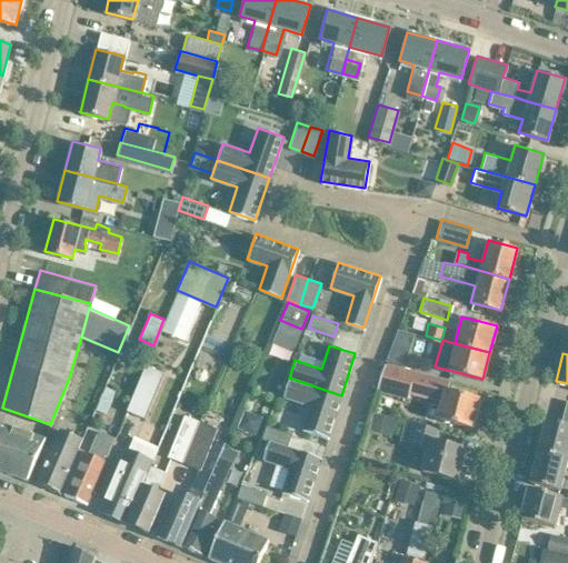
[(384,364),(375,390),(407,399),(409,391),(442,400),(437,418),(470,426),(478,395),(447,388),(449,380),(384,363),(384,364)]
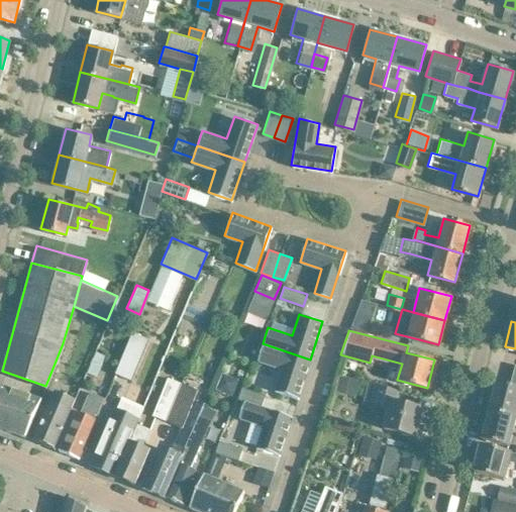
[(148,338),(132,331),(115,372),(131,379),(148,338)]
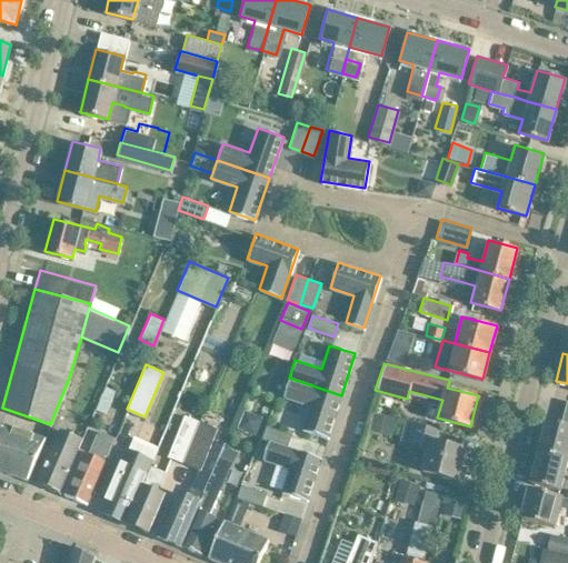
[(199,365),(193,370),(195,376),(201,379),(207,374),(206,368),(199,365)]
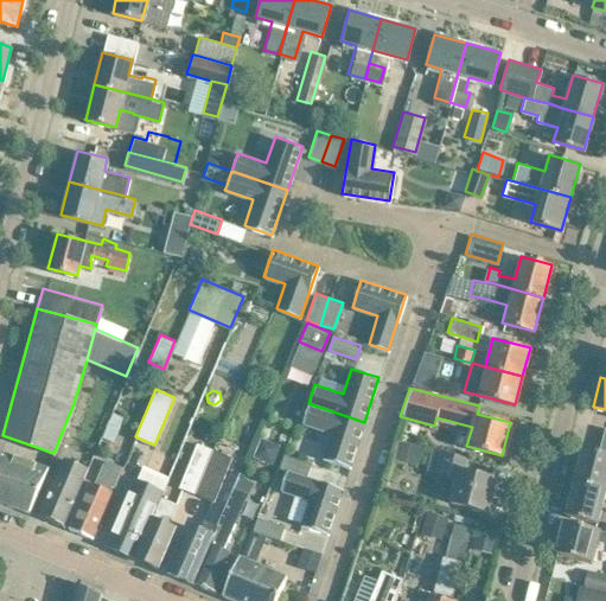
[(350,466),(364,422),(308,403),(301,422),(331,432),(323,458),(350,466)]
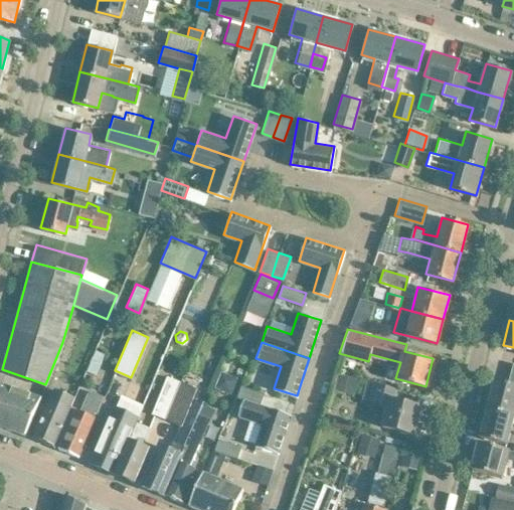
[(165,417),(181,380),(167,374),(152,412),(165,417)]
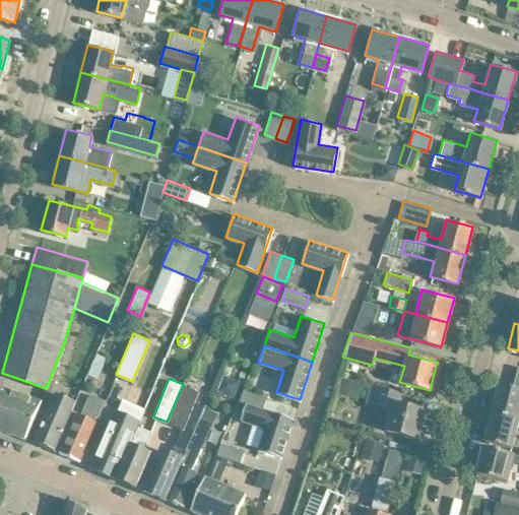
[(518,387),(499,382),(492,411),(518,419),(518,387)]
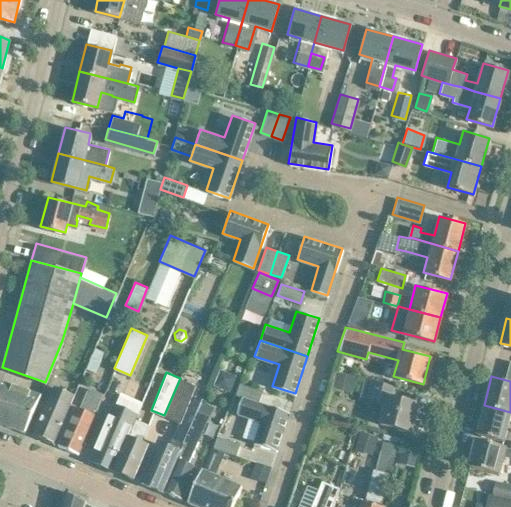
[(393,384),(373,379),(365,377),(360,397),(383,403),(379,422),(411,430),(418,403),(390,396),(393,384)]
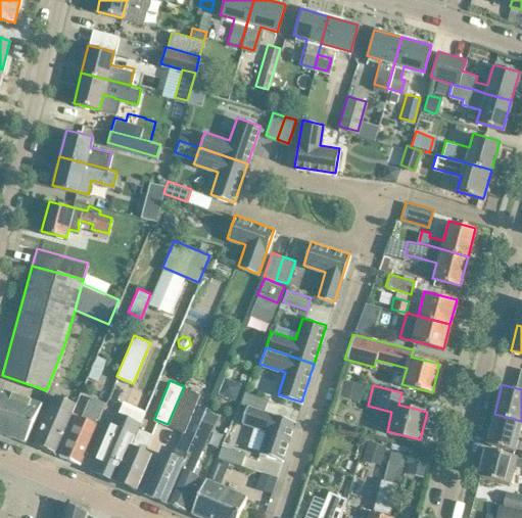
[(184,386),(168,424),(184,430),(199,392),(184,386)]
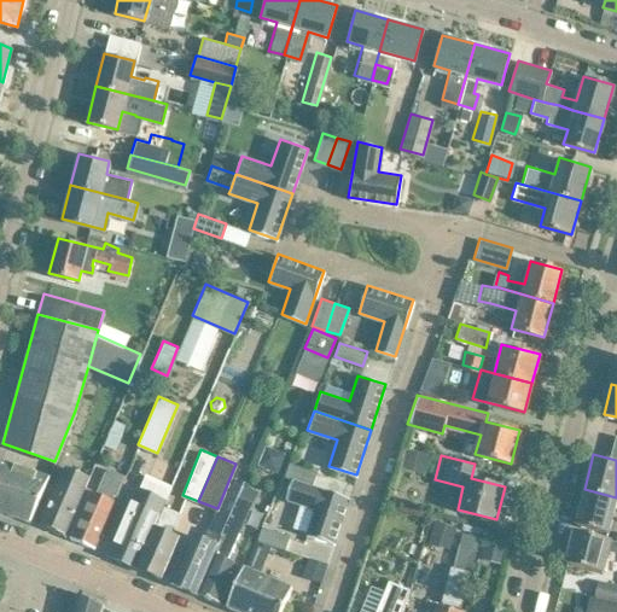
[(1,458),(0,460),(0,510),(29,520),(48,473),(1,458)]
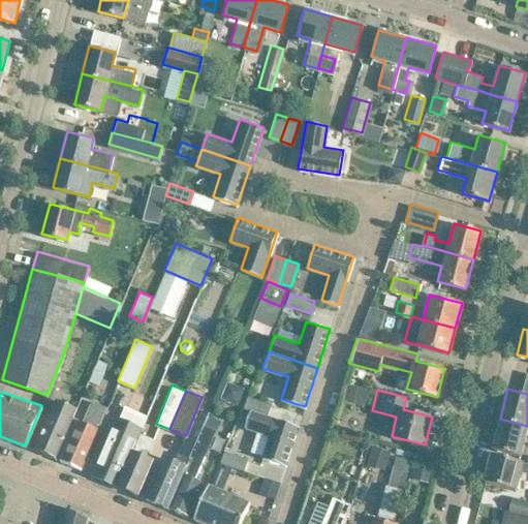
[(250,409),(267,414),(271,403),(247,395),(243,407),(250,409)]
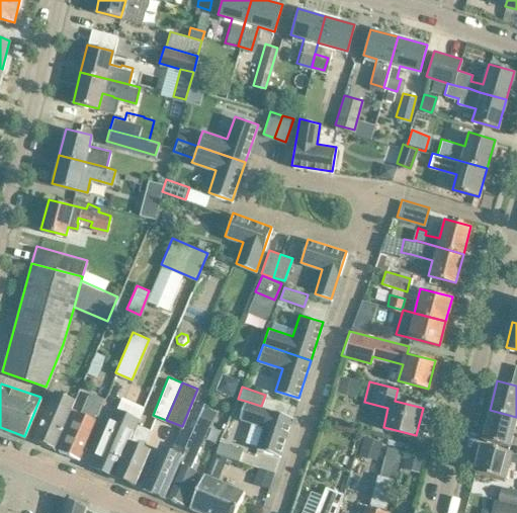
[(56,389),(41,420),(33,439),(53,447),(75,398),(56,389)]
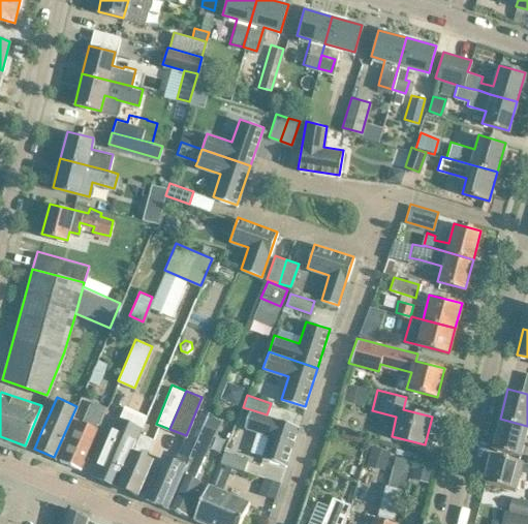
[(96,426),(102,410),(104,405),(94,400),(89,403),(82,420),(79,419),(60,459),(80,468),(98,427),(96,426)]
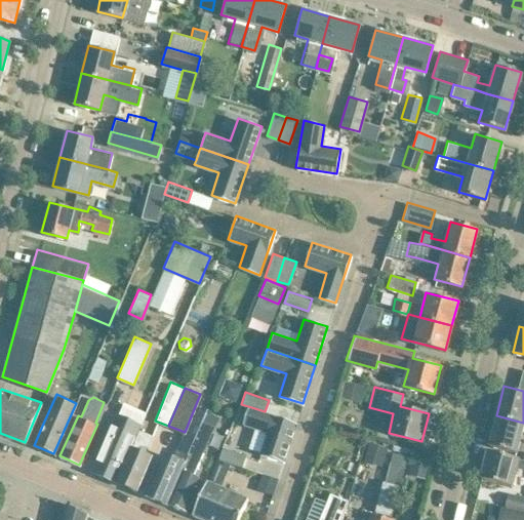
[(296,423),(265,411),(248,406),(242,423),(267,431),(259,453),(283,462),(296,423)]
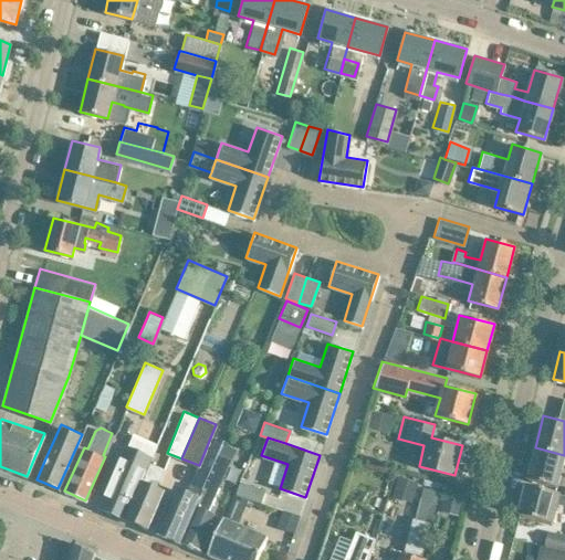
[(127,446),(110,486),(101,507),(125,517),(152,457),(127,446)]
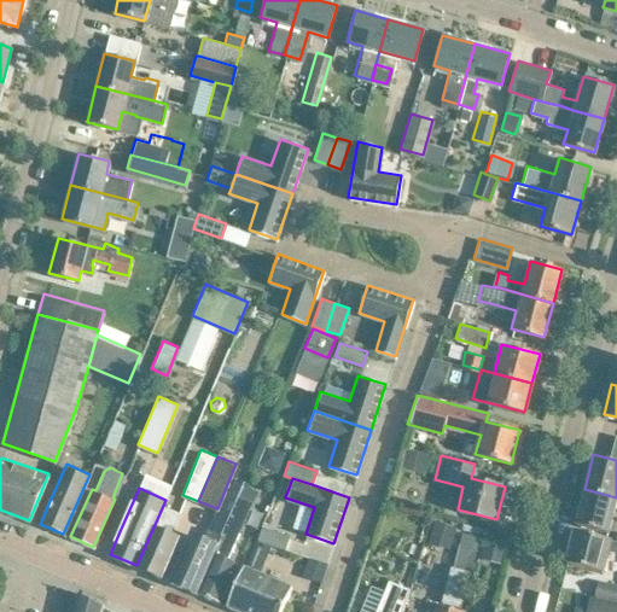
[(616,497),(585,489),(575,523),(605,531),(611,507),(616,508),(616,497)]
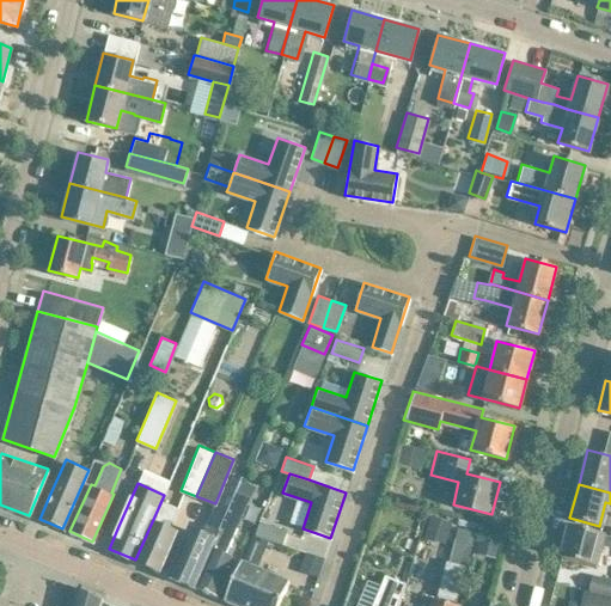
[(217,532),(194,586),(217,595),(234,556),(225,551),(249,495),(234,489),(231,495),(226,509),(217,532)]
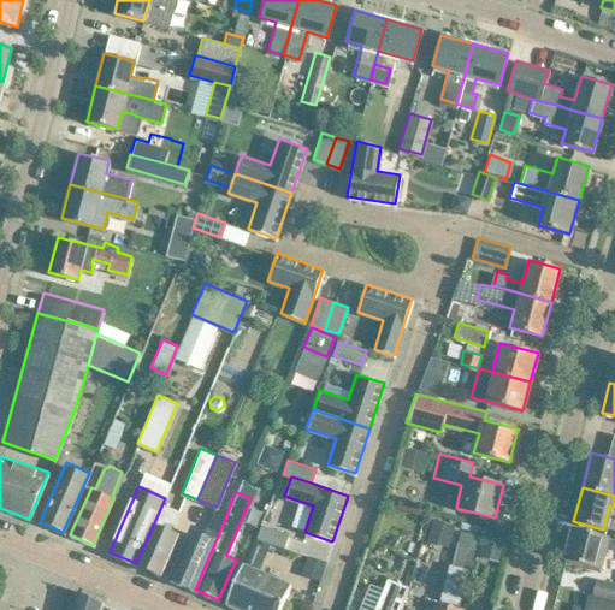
[(164,503),(147,543),(137,564),(160,574),(177,534),(170,531),(178,509),(164,503)]
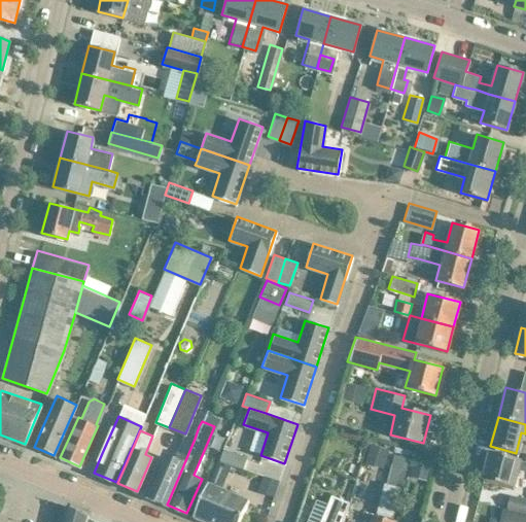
[(388,449),(371,444),(365,461),(383,466),(388,449)]
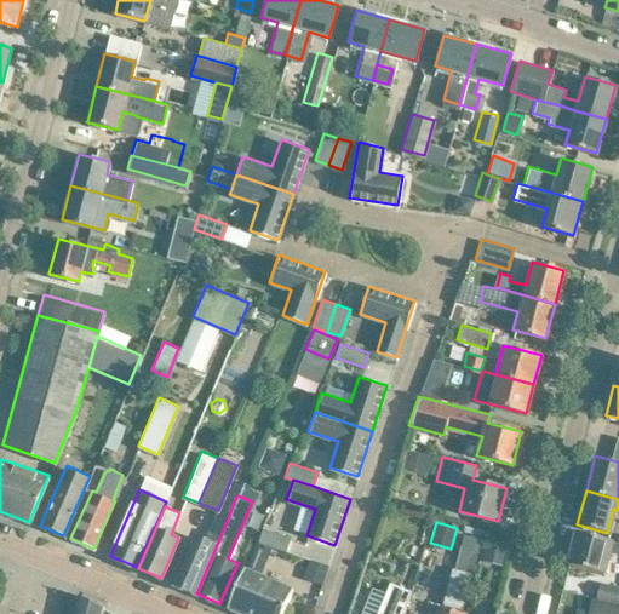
[(258,540),(286,550),(291,537),(263,527),(258,540)]
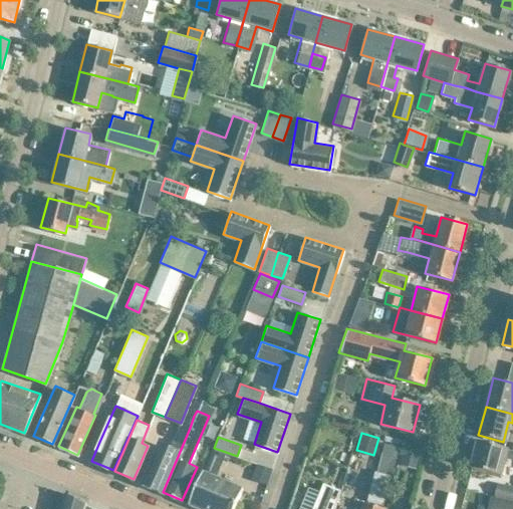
[(512,449),(477,440),(470,467),(499,475),(504,456),(512,458),(512,449)]
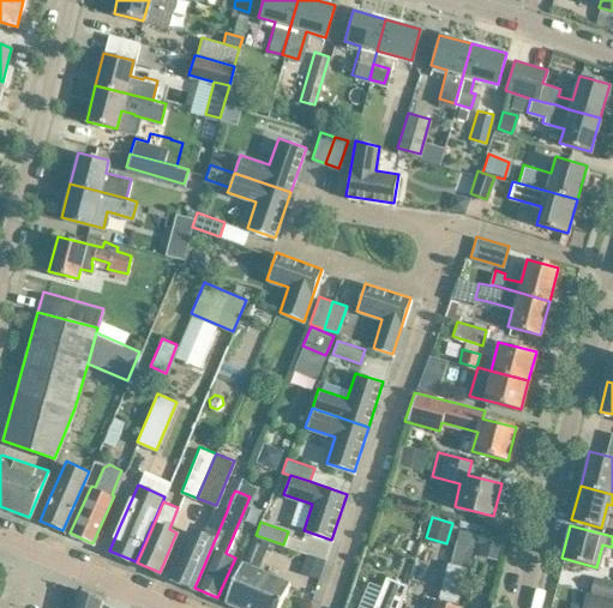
[(194,588),(217,534),(211,531),(209,537),(188,529),(168,577),(194,588)]
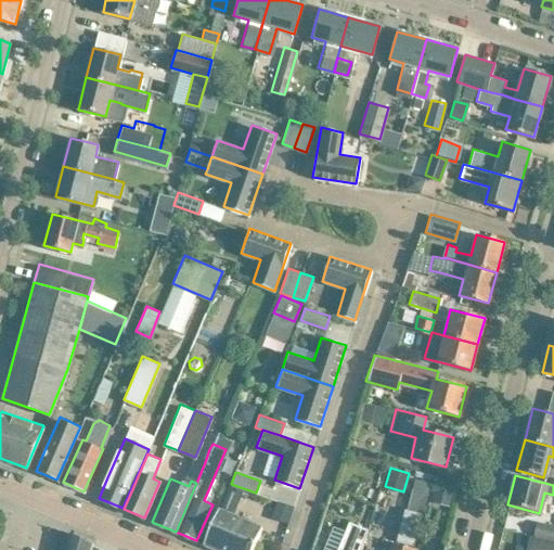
[(436,500),(436,498),(449,500),(451,490),(434,487),(432,499),(436,500)]
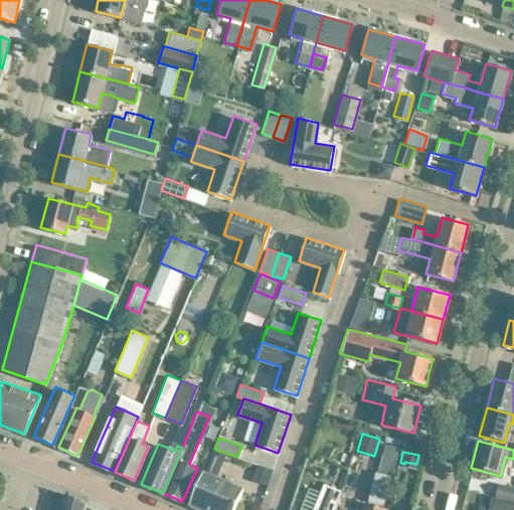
[(383,505),(391,475),(374,471),(367,501),(383,505)]
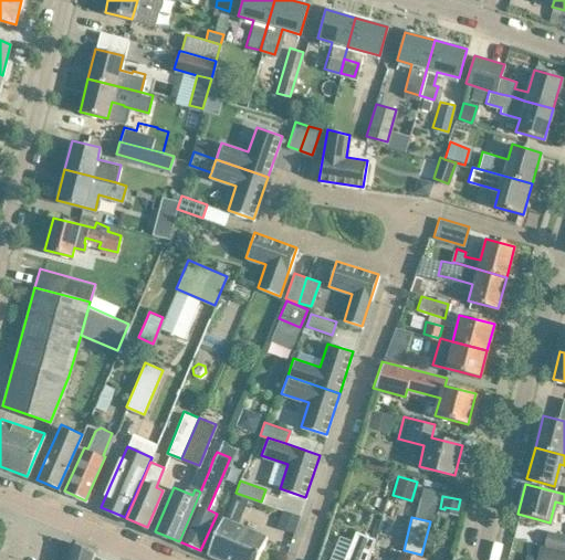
[(252,530),(238,524),(222,518),(207,553),(222,559),(255,559),(267,536),(258,532),(260,528),(253,527),(252,530)]
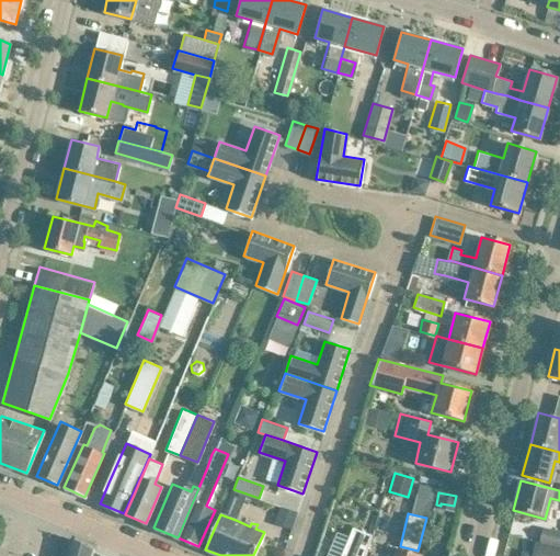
[(288,534),(288,517),(272,517),(271,534),(288,534)]
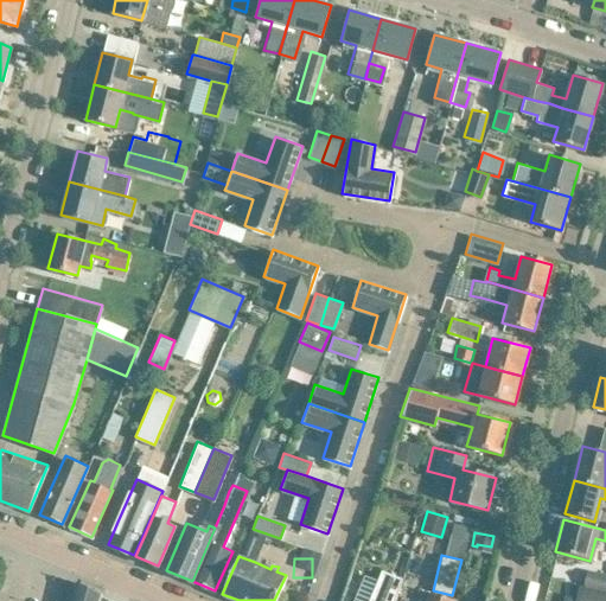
[(381,569),(377,579),(367,600),(393,600),(402,576),(381,569)]
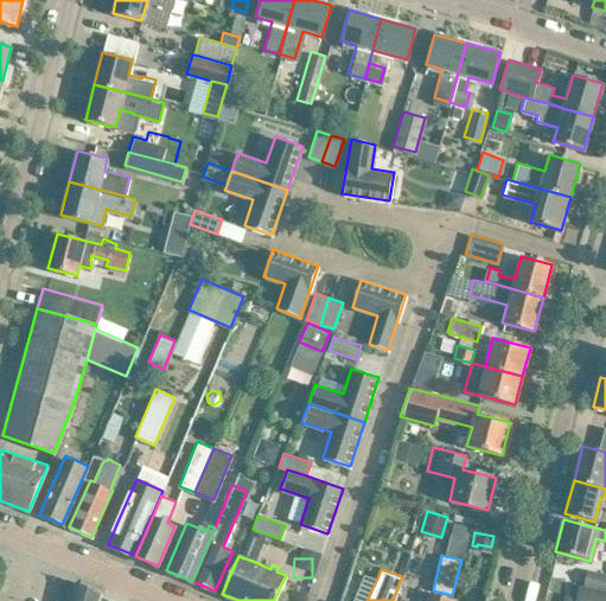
[(605,589),(605,575),(587,570),(585,583),(605,589)]
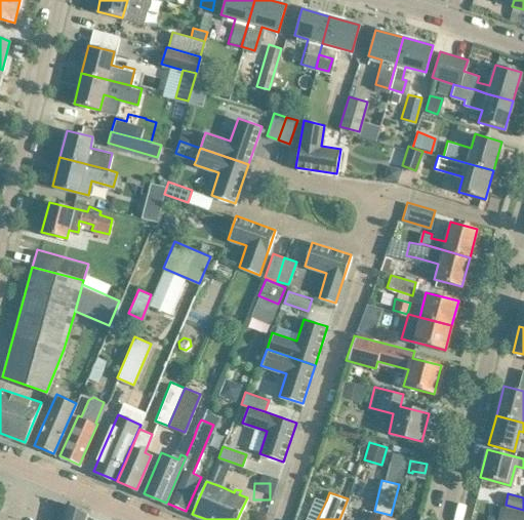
[(85,519),(87,512),(66,503),(61,519),(85,519)]
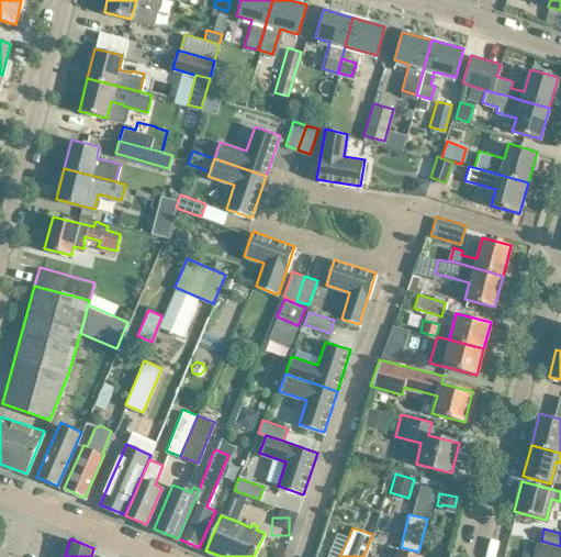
[(560,556),(560,546),(536,542),(533,553),(531,556),(560,556)]
